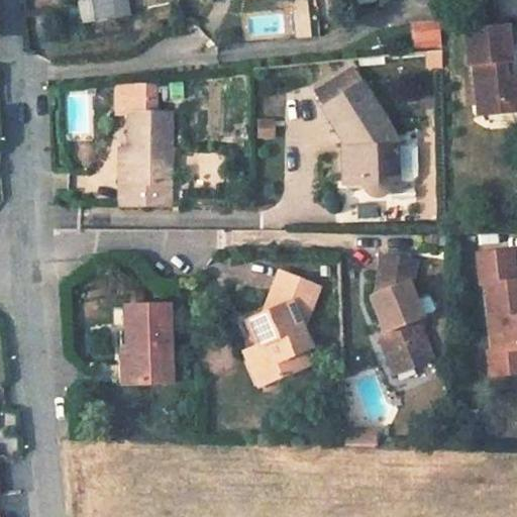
[(80,0),(84,21),(111,16),(108,0),(80,0)]
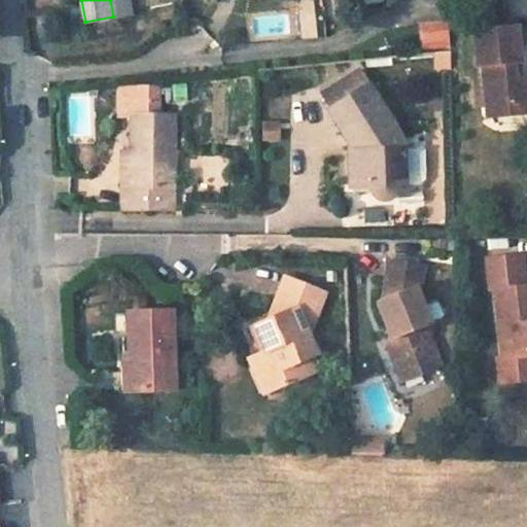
[(128,0),(110,0),(113,16),(131,14),(128,0)]
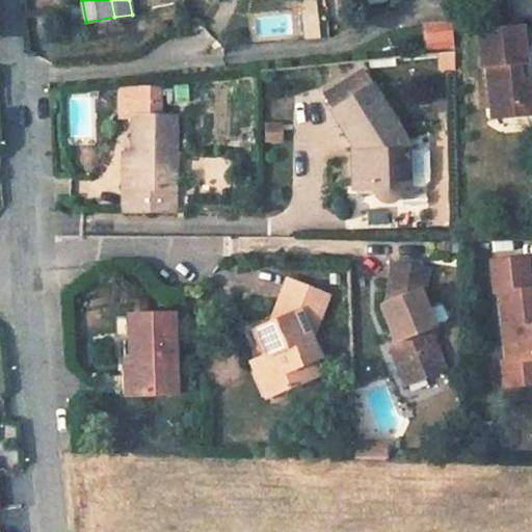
[(426,47),(455,45),(454,20),(424,21),(426,47)]
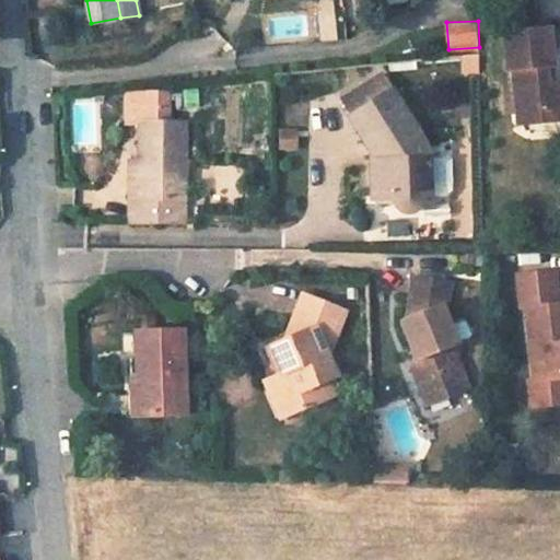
[(548,28),(501,33),(505,71),(511,70),(515,114),(559,109),(559,88),(559,83),(547,84),(545,67),(552,66),(548,28)]
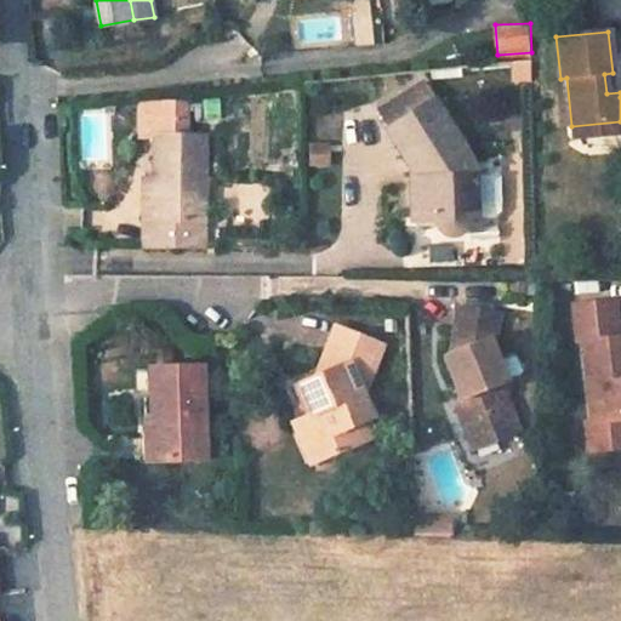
[(403,96),(381,109),(391,126),(412,113),(403,96)]
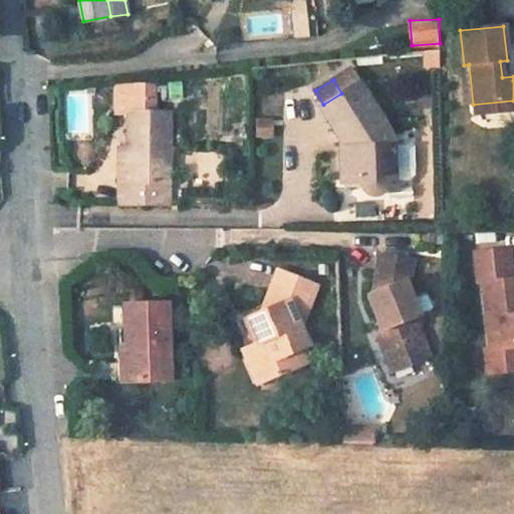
[(120,95),(154,95),(154,81),(114,84),(114,95),(120,95)]
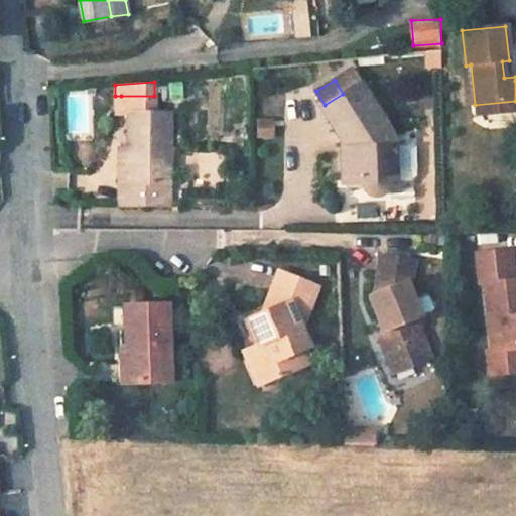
[(341,154),(342,179),(362,179),(362,183),(363,186),(366,189),(372,192),(379,191),(380,191),(383,189),(386,184),(387,181),(387,180),(386,172),(395,171),(394,147),(394,140),(359,84),(343,94),(325,105),(319,108),(340,143),(343,143),(343,154),(341,154)]
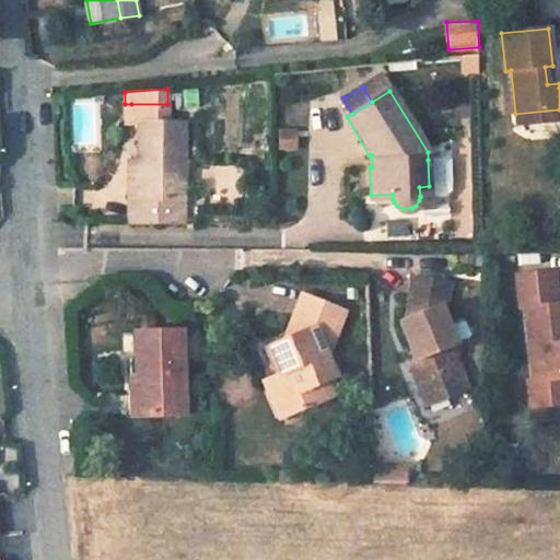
[(167,104),(131,104),(131,121),(138,123),(138,162),(138,198),(128,198),(128,223),(183,223),(184,121),(167,121),(167,104)]
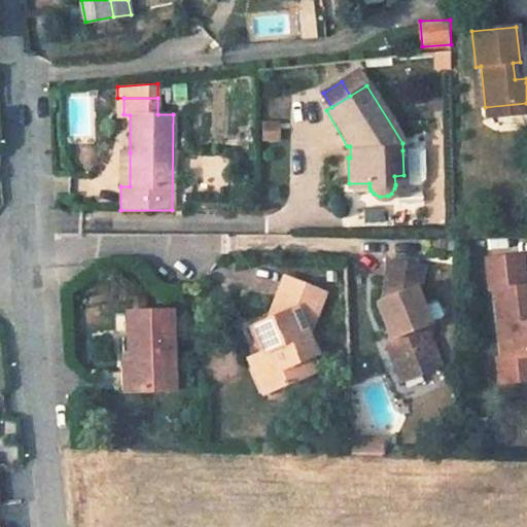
[(526,103),(485,107),(486,115),(526,111),(526,103)]
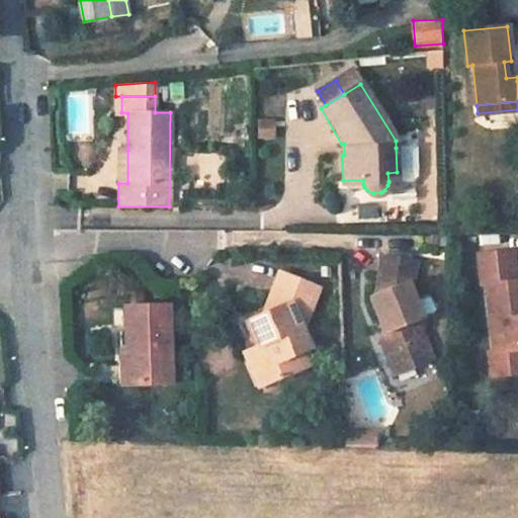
[(258,119),(260,140),(277,139),(276,118),(258,119)]
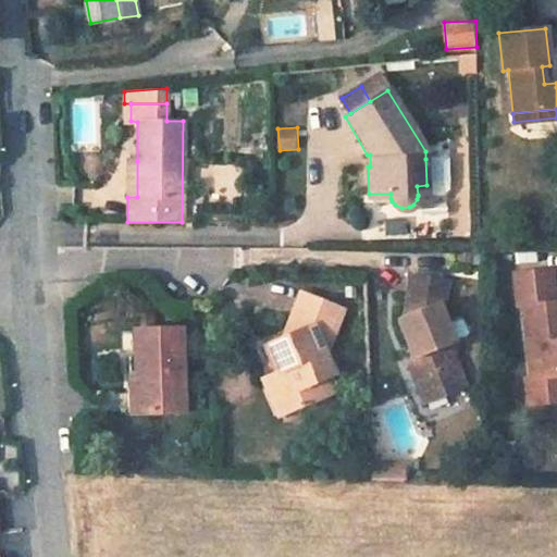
[(442,159),(425,159),(426,185),(417,186),(418,195),(437,195),(443,188),(442,159)]
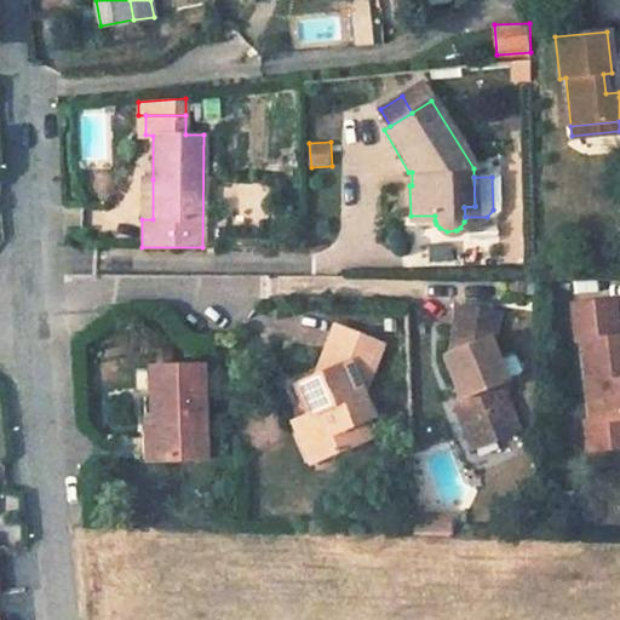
[(153,179),(142,179),(142,219),(153,219),(153,179)]
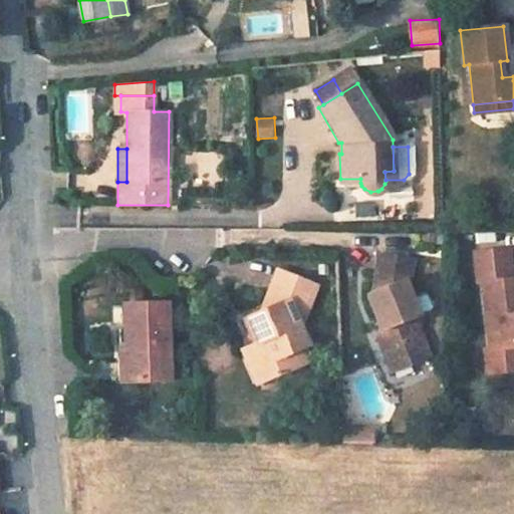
[(508,252),(475,255),(478,283),(481,282),(487,333),(494,332),(495,348),(488,349),(482,350),(485,372),(513,368),(513,278),(509,279),(508,252)]
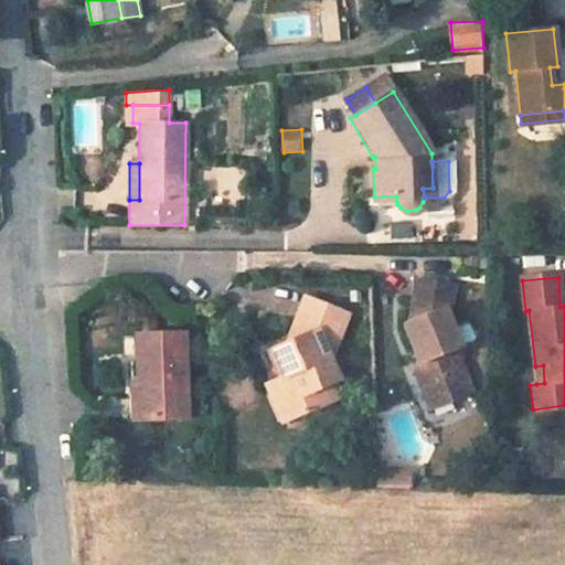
[(452,285),(415,279),(408,323),(404,326),(422,371),(415,374),(425,400),(443,392),(452,401),(472,393),(458,358),(464,356),(445,310),(448,309),(452,285)]
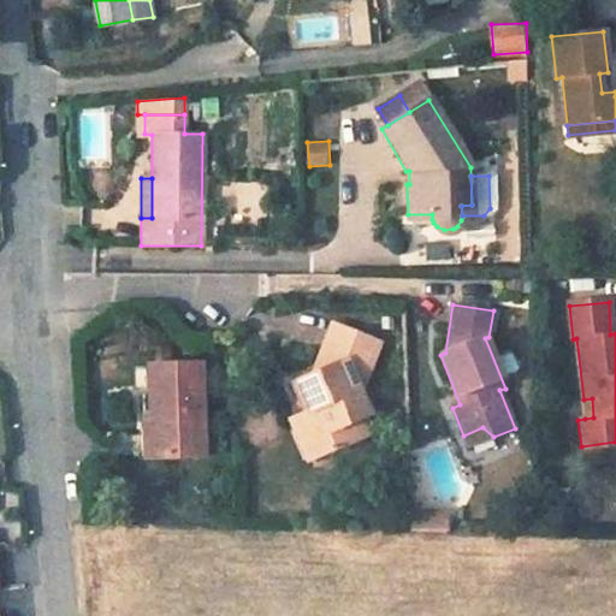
[(327,367),(292,381),(297,396),(306,401),(308,412),(295,416),(313,458),(336,449),(329,431),(357,419),(368,415),(356,385),(362,383),(378,343),(331,323),(318,356),(324,357),(327,367)]
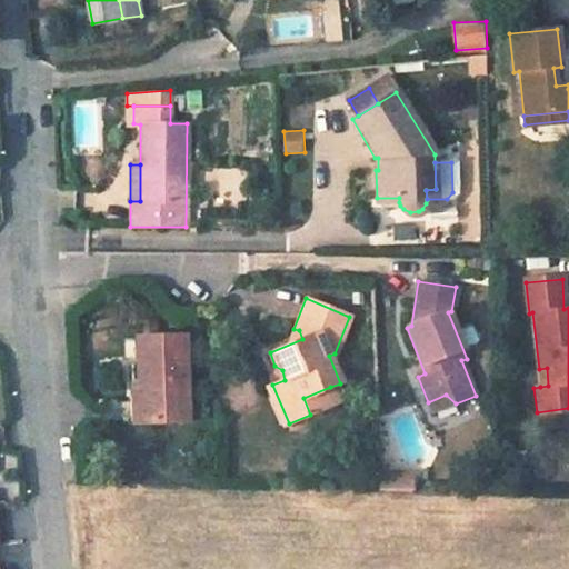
[(183,337),(136,339),(137,385),(142,383),(143,423),(187,421),(183,337)]
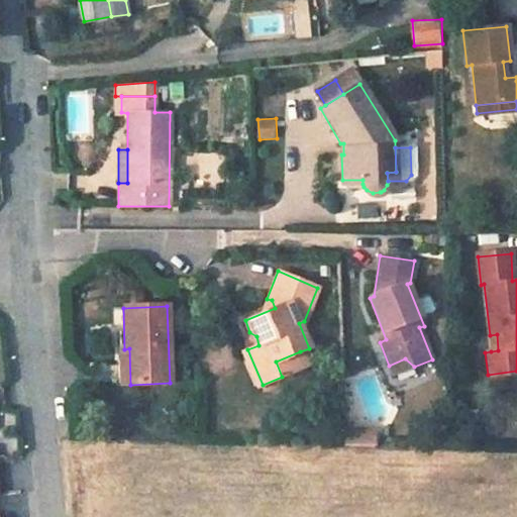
[(497,334),(490,335),(491,351),(498,350),(497,334)]
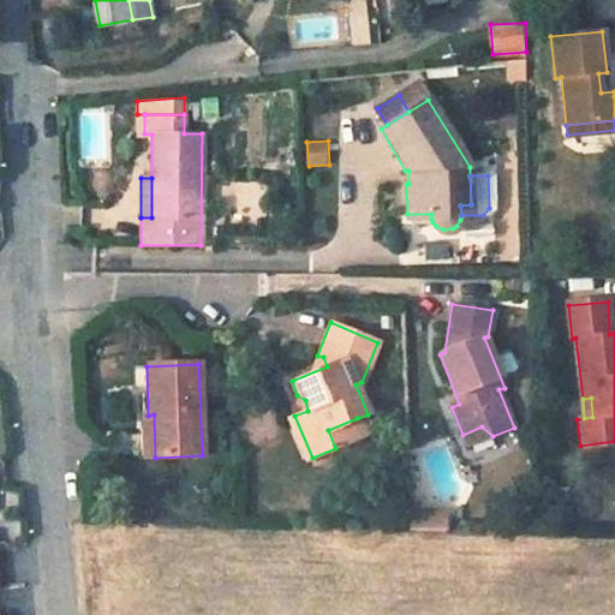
[(148,416),(141,415),(142,458),(155,458),(154,415),(148,416)]
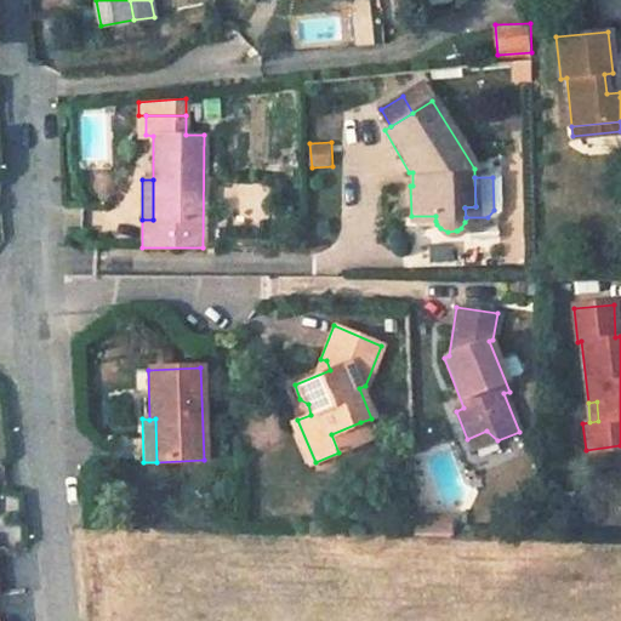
[(297,420),(290,422),(308,466),(315,462),(297,420)]
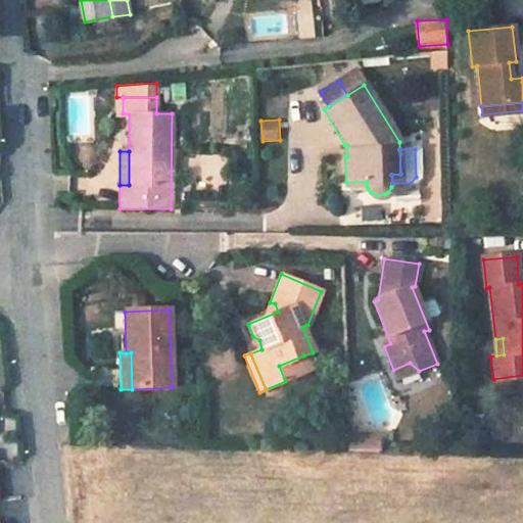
[(303,355),(279,366),(285,381),(310,371),(303,355)]
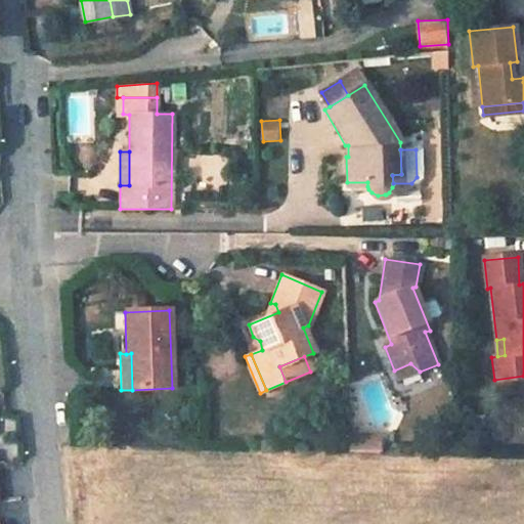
[(410,363),(394,370),(398,381),(420,372),(410,363)]
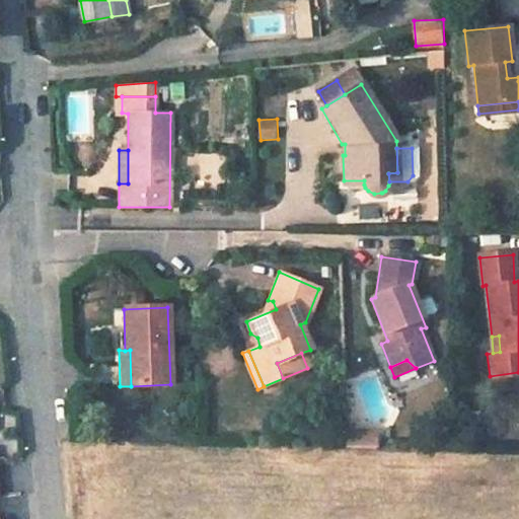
[(389,432),(374,432),(374,440),(389,440),(389,432)]
